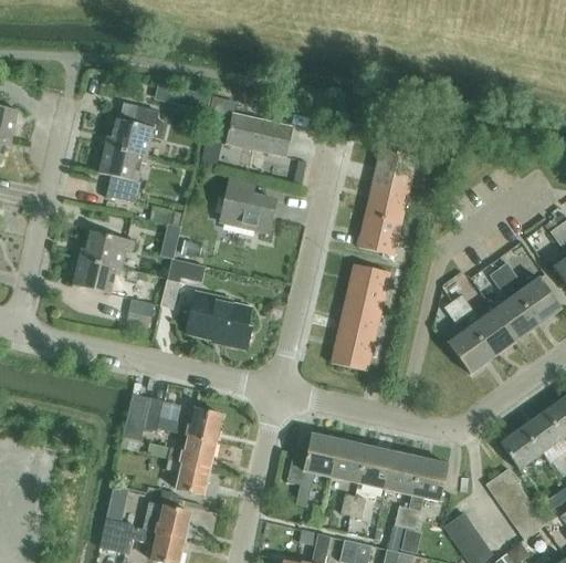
[(203,111),(207,96),(168,87),(165,103),(191,110),(191,107),(203,111)]
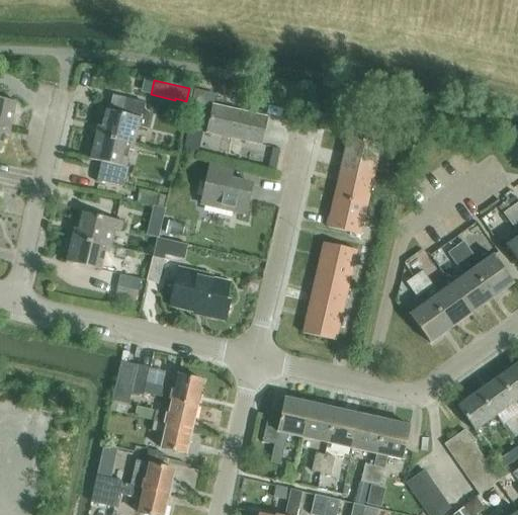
[(213,103),(216,92),(194,88),(192,101),(211,105),(212,103),(213,103)]
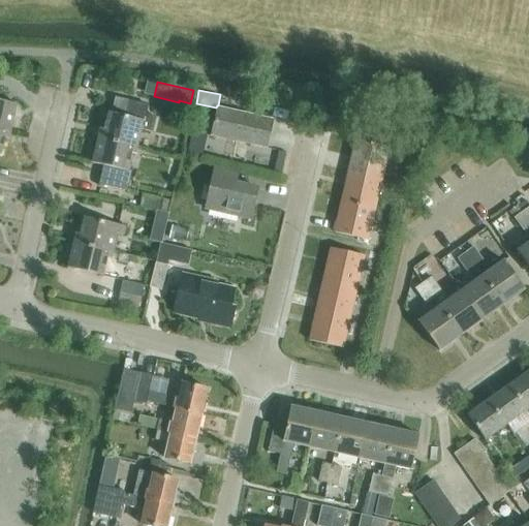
[(97,134),(137,145),(142,126),(152,128),(155,115),(145,112),(147,102),(114,95),(111,111),(107,110),(104,126),(99,125),(97,134)]
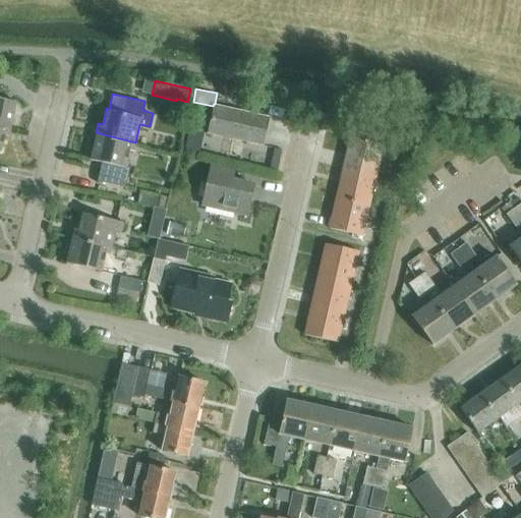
[(0,123),(10,126),(16,101),(0,97),(0,123)]
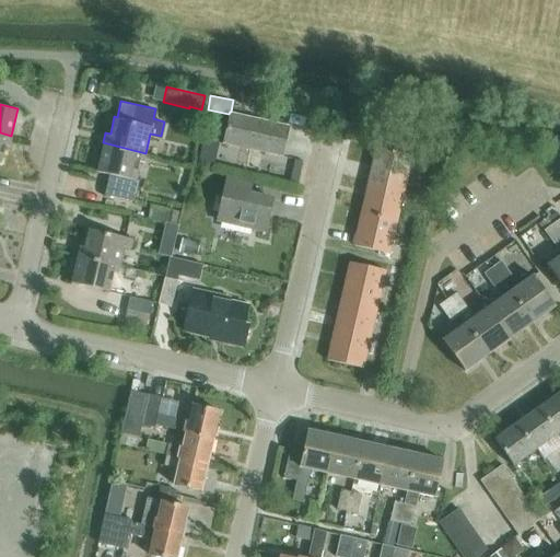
[(229,114),(223,140),(281,153),(288,125),(231,112),(230,112),(229,114)]
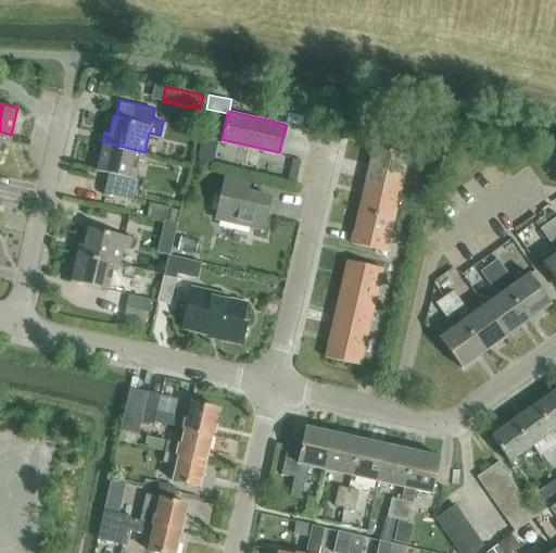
[(9,145),(11,135),(0,132),(0,159),(3,143),(9,145)]
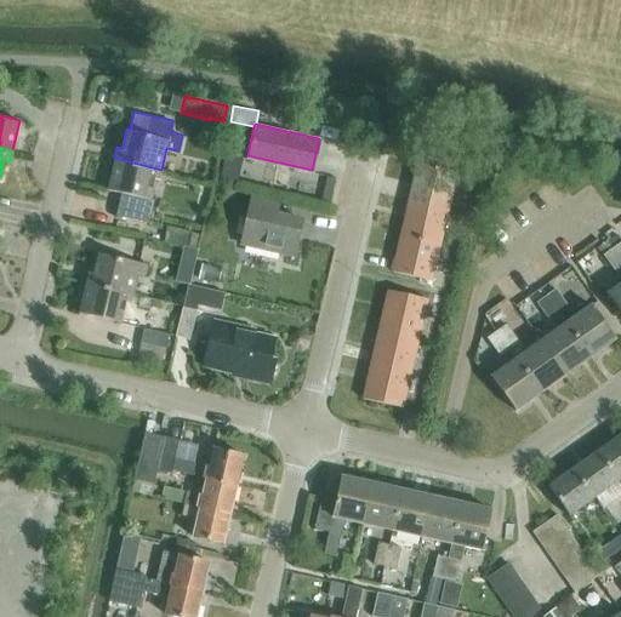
[(224,178),(241,180),(244,156),(226,155),(224,178)]
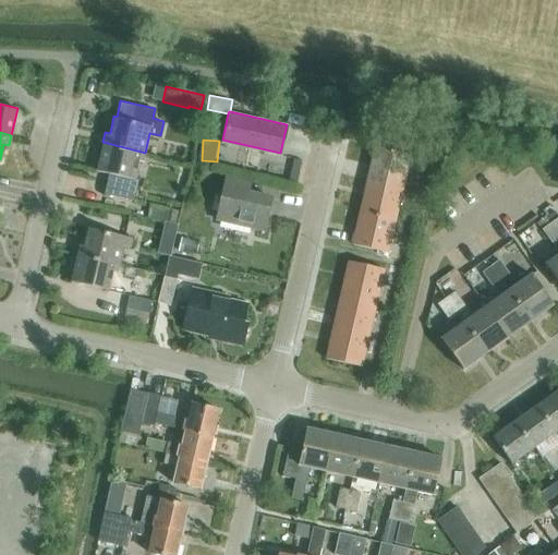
[(143,160),(145,153),(102,142),(96,169),(108,172),(104,192),(134,198),(138,178),(134,177),(137,159),(143,160)]
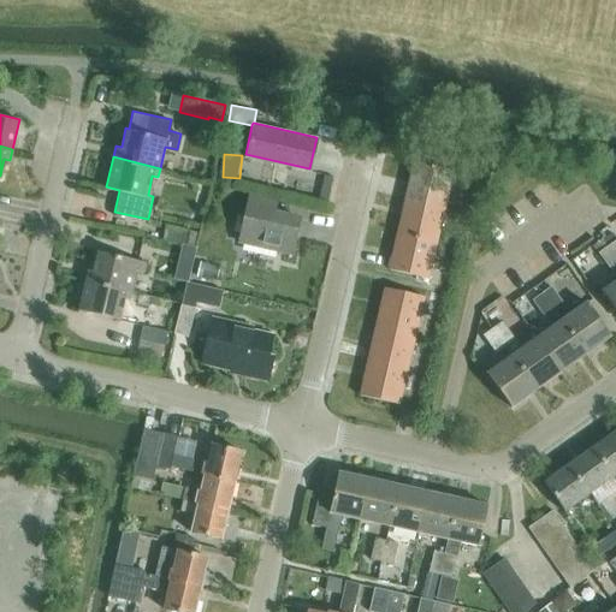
[(406,194),(445,202),(452,168),(414,160),(406,194)]
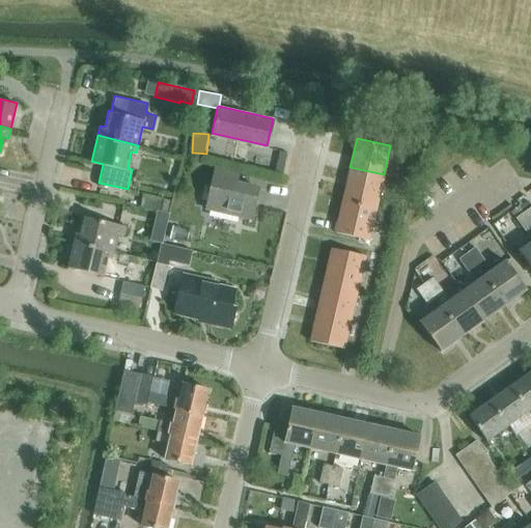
[(408,161),(412,142),(400,140),(396,159),(408,161)]
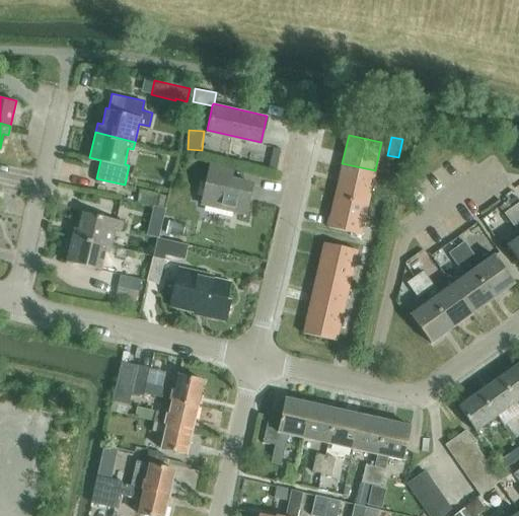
[(245,212),(251,182),(232,177),(234,167),(210,162),(202,202),(245,212)]
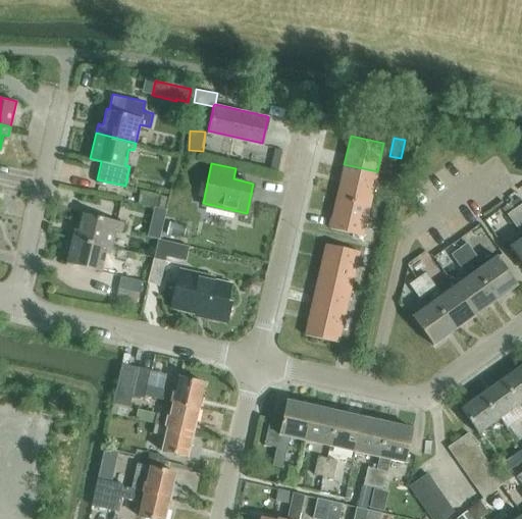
[(369,203),(377,171),(344,164),(336,196),(369,203)]
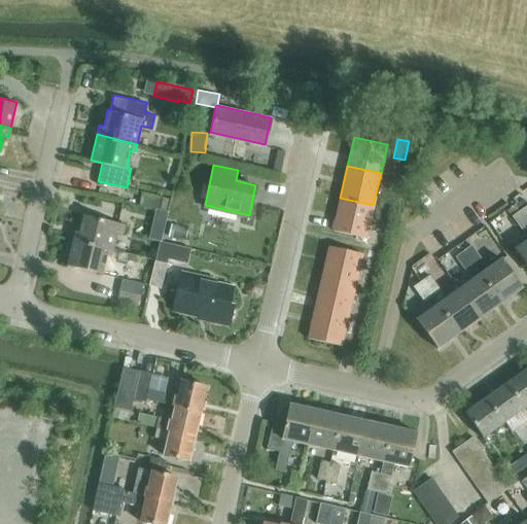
[(157,208),(160,208),(163,196),(141,191),(139,204),(154,207),(157,208)]
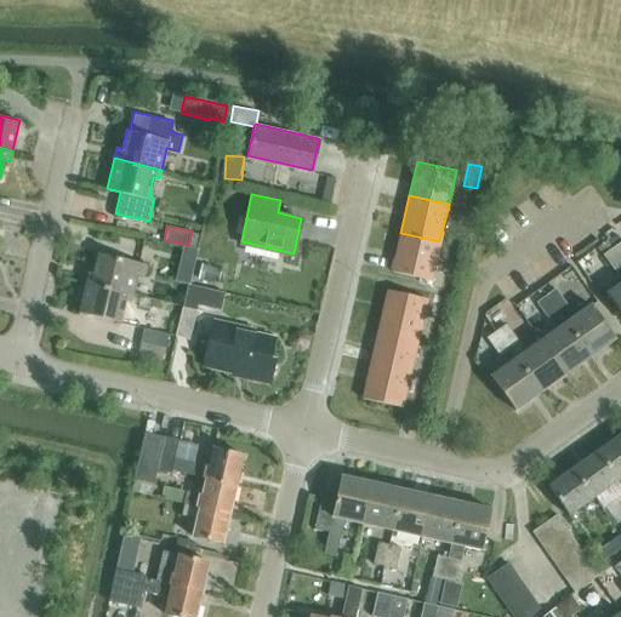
[(620,236),(617,232),(608,239),(613,246),(620,239),(620,236)]
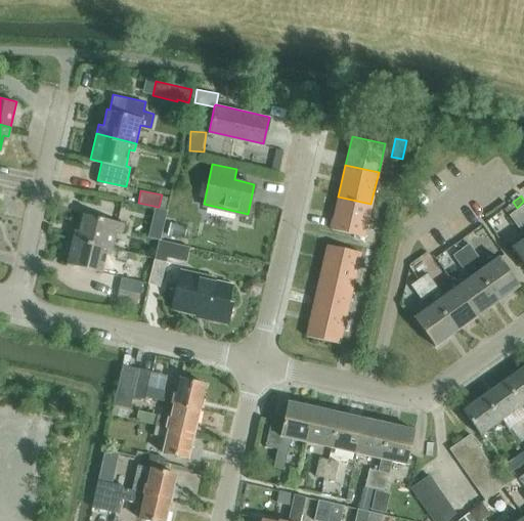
[(364,234),(370,204),(338,197),(331,227),(364,234)]
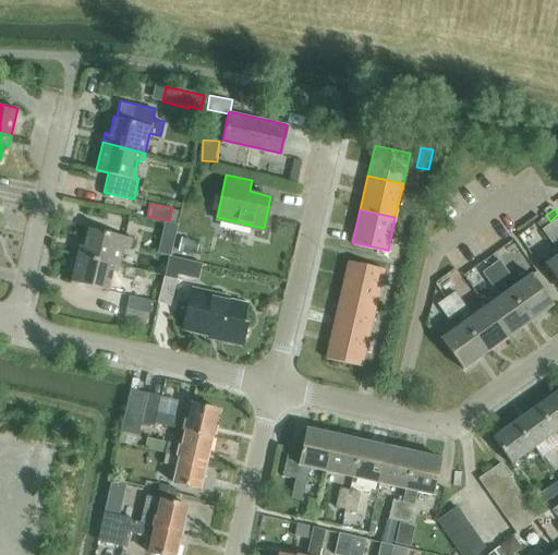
[(164,219),(160,234),(172,238),(177,222),(174,221),(169,220),(167,220),(164,219)]
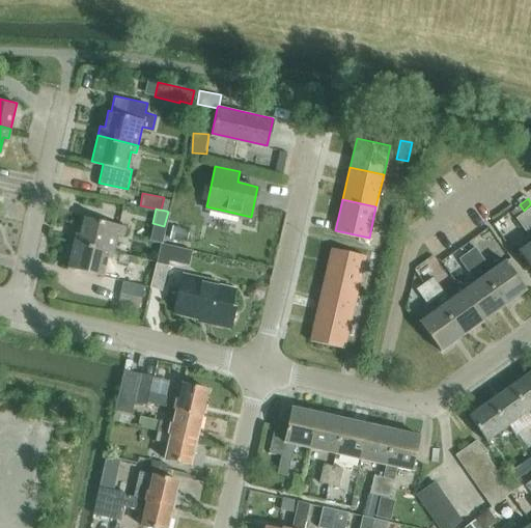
[(527,231),(530,228),(530,220),(524,211),(515,216),(527,231)]
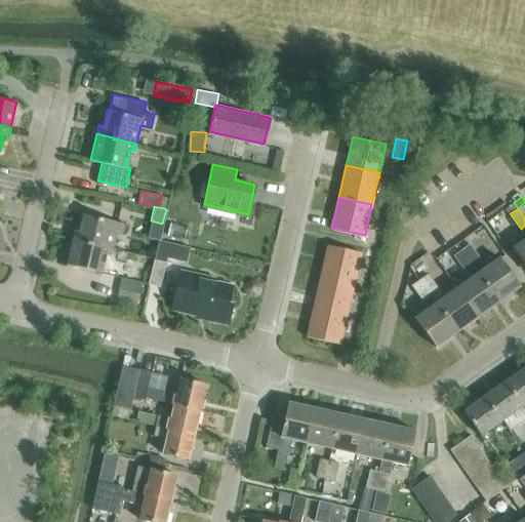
[(72,237),(113,247),(116,230),(122,231),(123,223),(83,213),(79,230),(74,228),(72,237)]
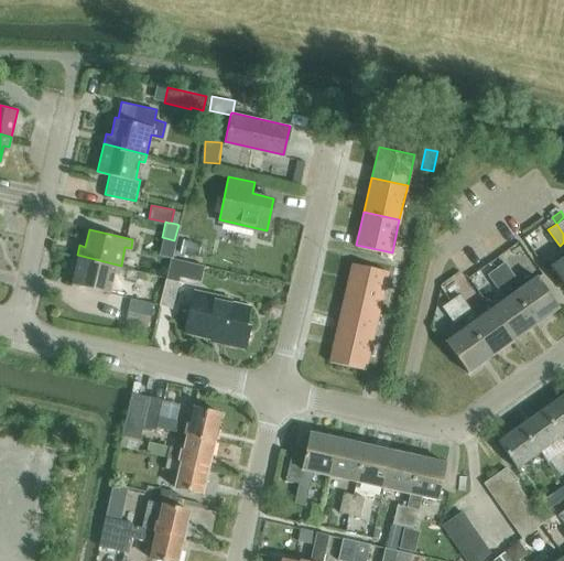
[(199,243),(183,239),(180,249),(192,252),(197,254),(199,243)]
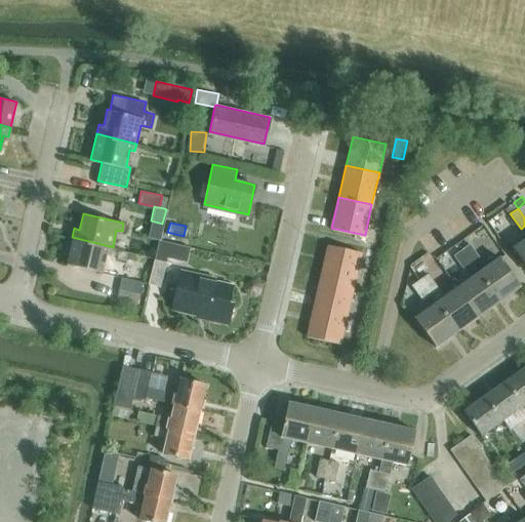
[(111,254),(113,247),(72,237),(66,263),(102,271),(106,253),(111,254)]
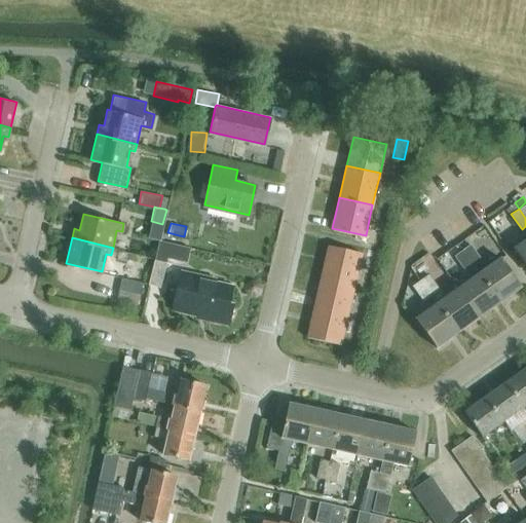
[(525,263),(525,237),(514,247),(525,263)]
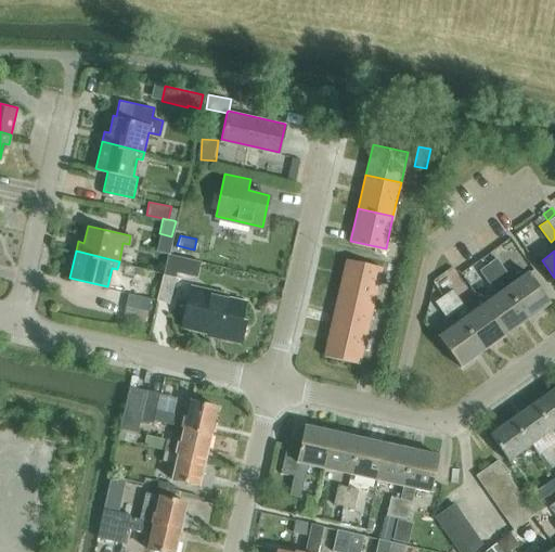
[(168,252),(163,273),(176,277),(177,271),(197,276),(201,259),(181,255),(169,253),(168,252)]
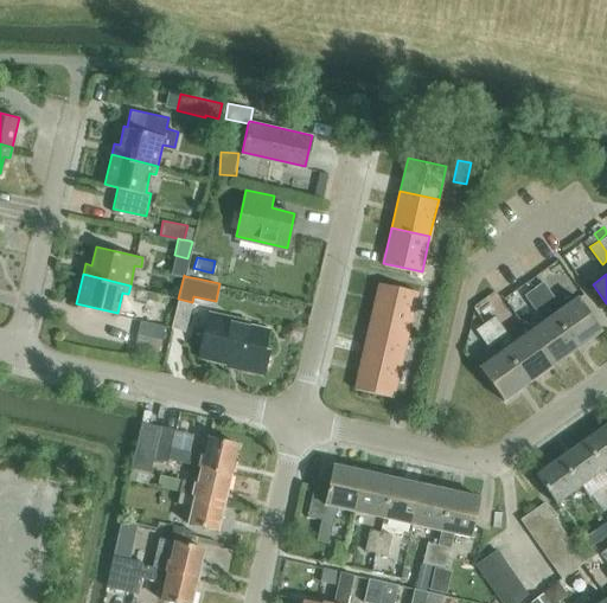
[(547,305),(556,297),(543,280),(534,287),(547,305)]
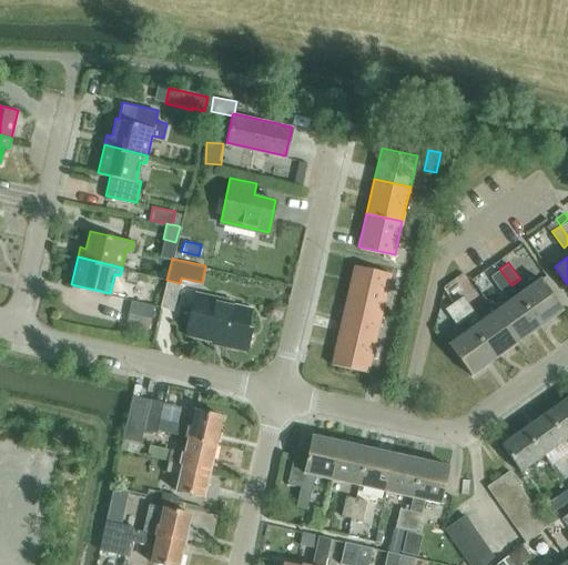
[(347,295),(383,304),(391,272),(354,264),(347,295)]
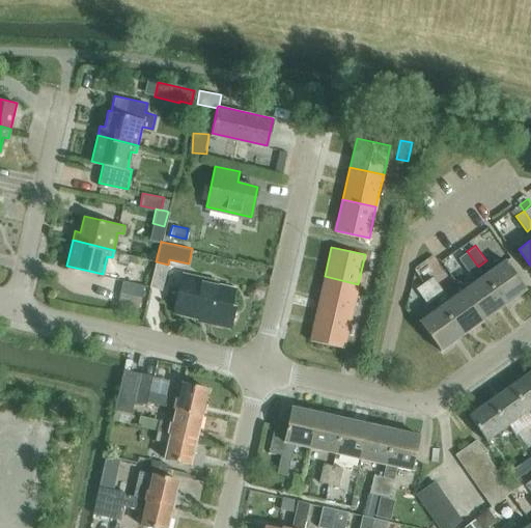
[(469,272),(478,267),(467,251),(458,257),(469,272)]
